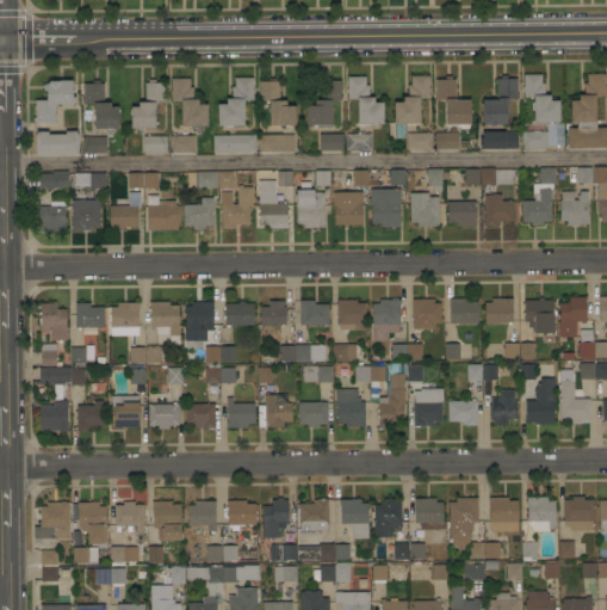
[(568,148),(606,148),(606,128),(595,128),(595,97),(606,97),(606,74),(583,74),(583,100),(570,100),(570,125),(568,125),(568,148)]
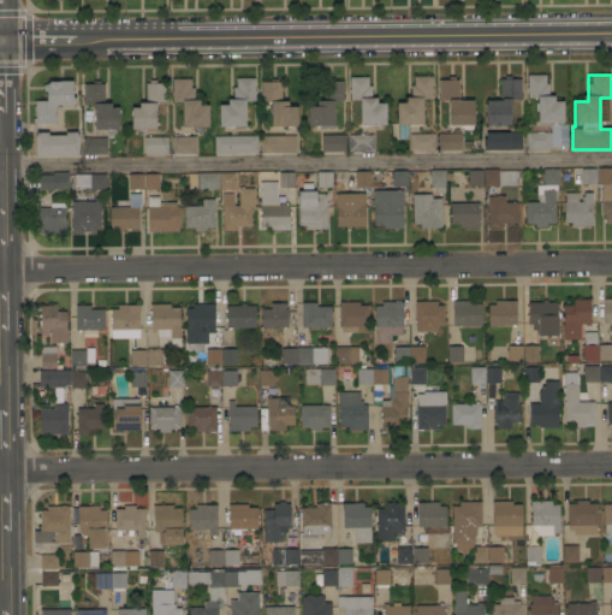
[(569,149),(569,124),(564,124),(564,100),(547,100),(547,76),(528,76),(528,99),(536,99),(538,125),(552,125),(552,130),(527,130),(527,149),(569,149)]
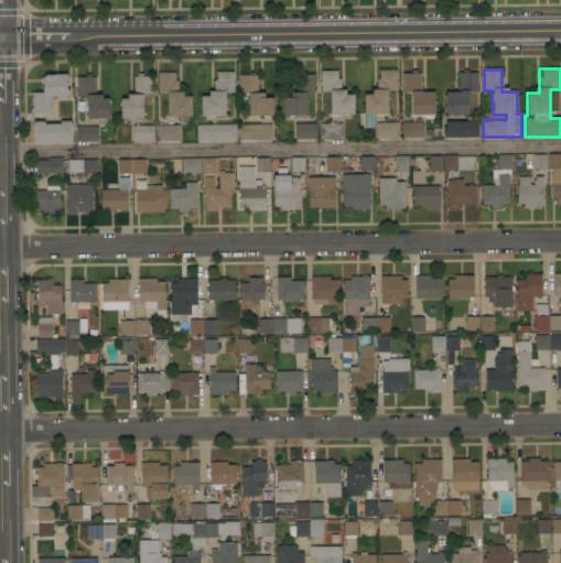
[(331,116),(355,115),(354,93),(341,94),(340,71),(321,72),(322,93),(330,91),(331,116)]
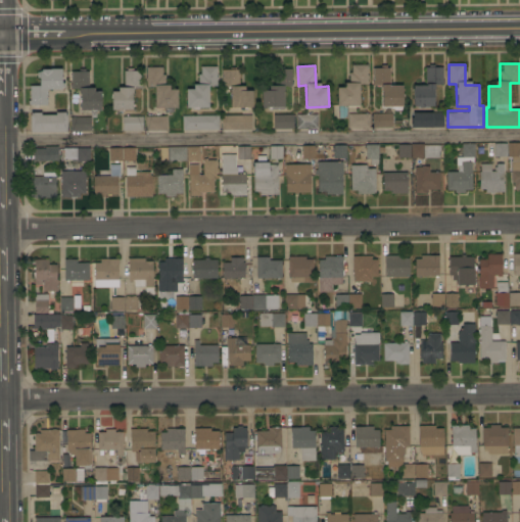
[(368,65),(349,65),(349,88),(338,88),(338,106),(360,106),(360,85),(368,85),(368,65)]
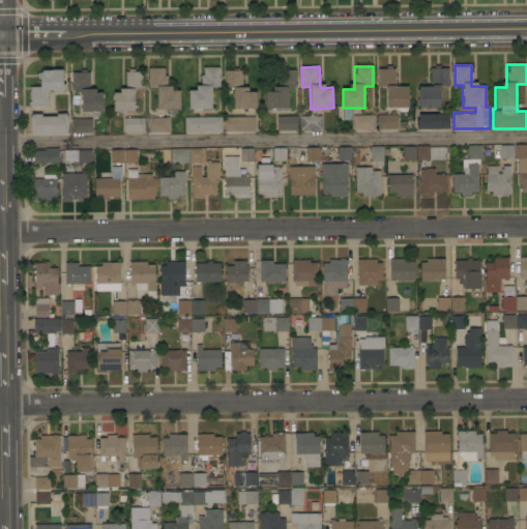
[(221,67),(201,68),(201,91),(188,91),(189,110),(212,110),(211,88),(221,87),(221,67)]
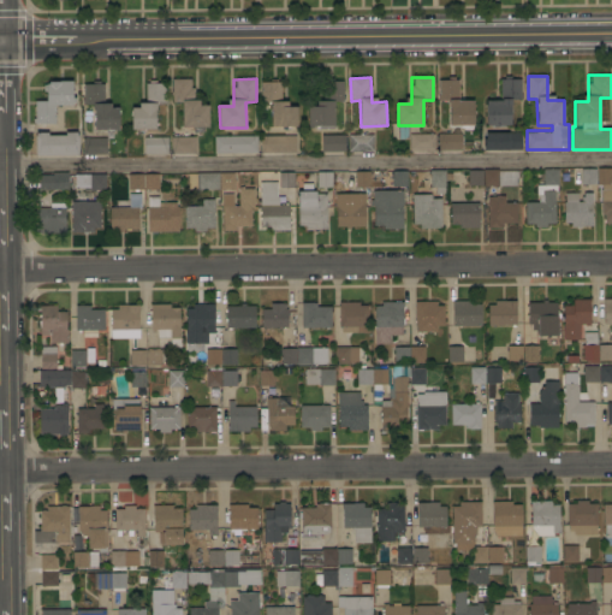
[(192,80),(173,80),(173,104),(183,102),(183,129),(209,128),(208,104),(194,104),(192,80)]
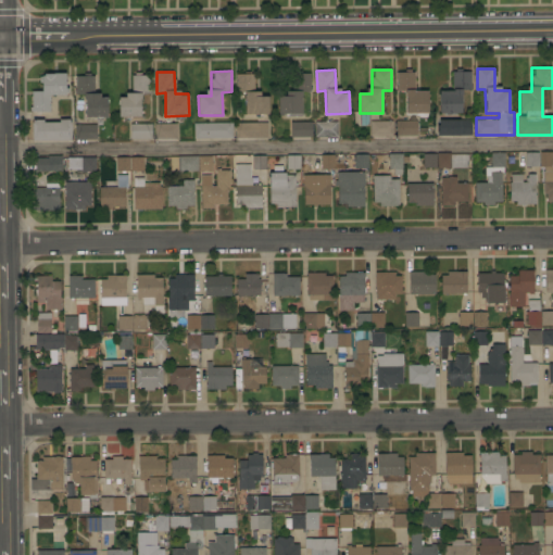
[(311,72),(290,72),(291,91),(311,91),(311,72)]
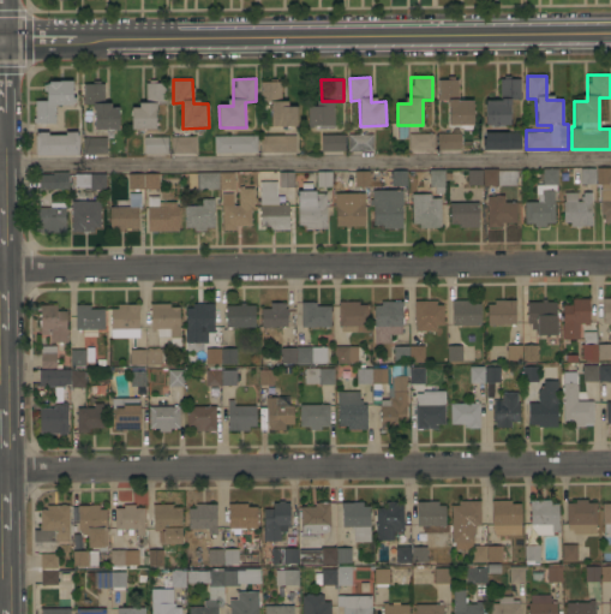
[(486,101),(485,126),(510,126),(511,100),(521,100),(521,79),(501,79),(501,101),(486,101)]
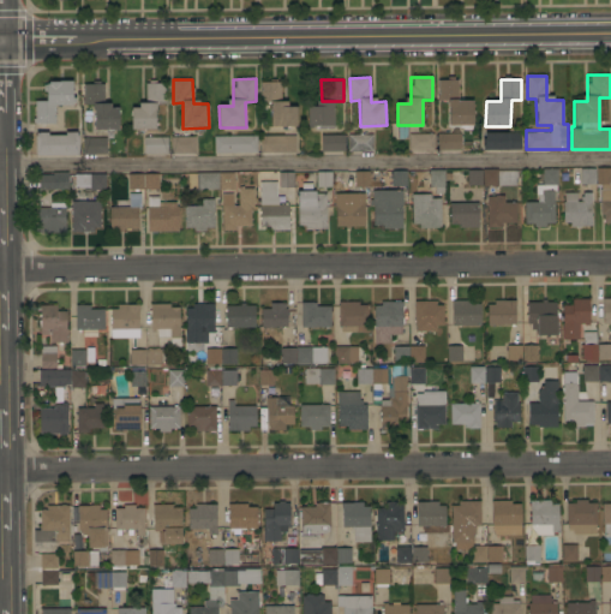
[(473,126),(473,101),(460,101),(459,81),(438,81),(438,101),(448,101),(449,126),(473,126)]
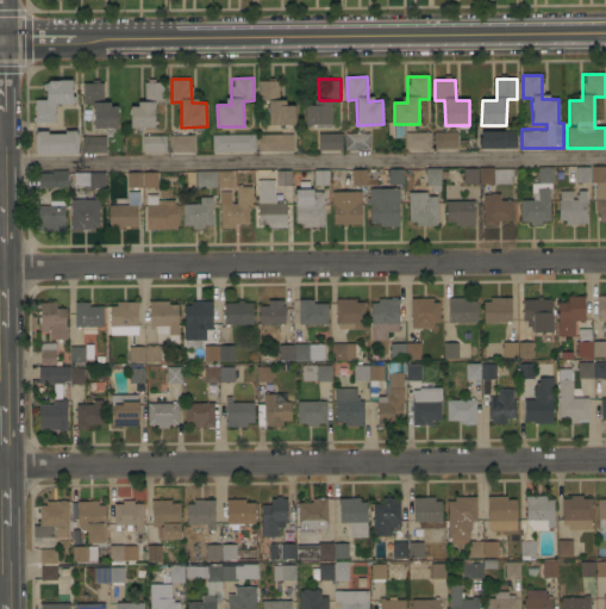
[(35,100),(36,124),(56,123),(55,105),(74,104),(73,81),(45,82),(47,100),(35,100)]
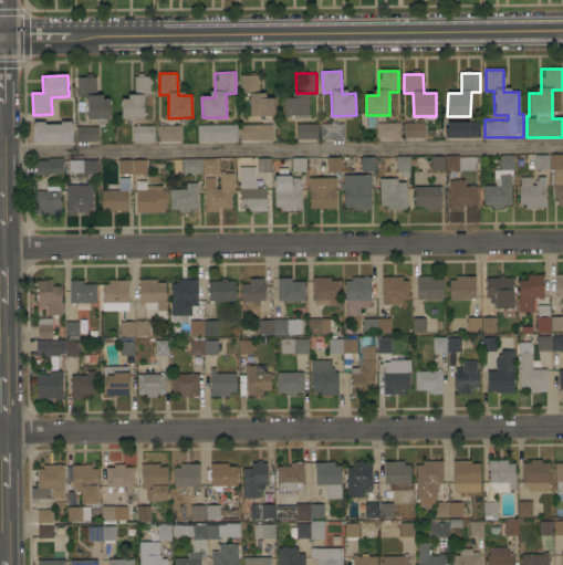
[(273,117),(274,96),(260,96),(260,76),(241,76),(241,95),(250,95),(249,117),(273,117)]
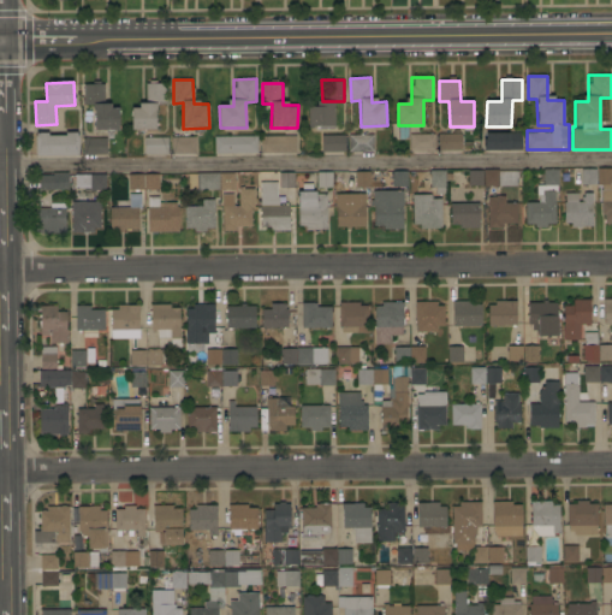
[(105,84),(84,86),(84,105),(95,105),(95,130),(119,130),(119,106),(106,106),(105,84)]
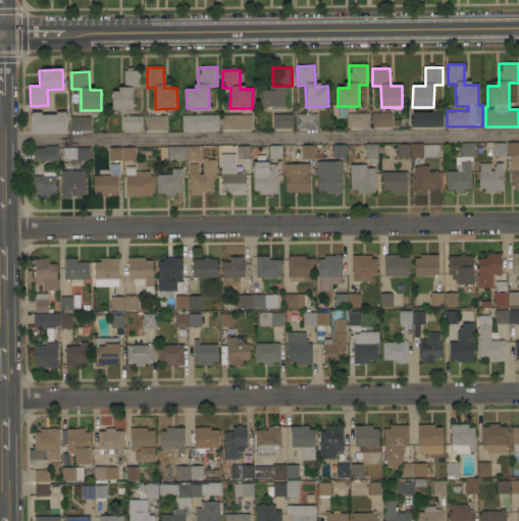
[(140,86),(140,71),(124,71),(124,86),(140,86)]
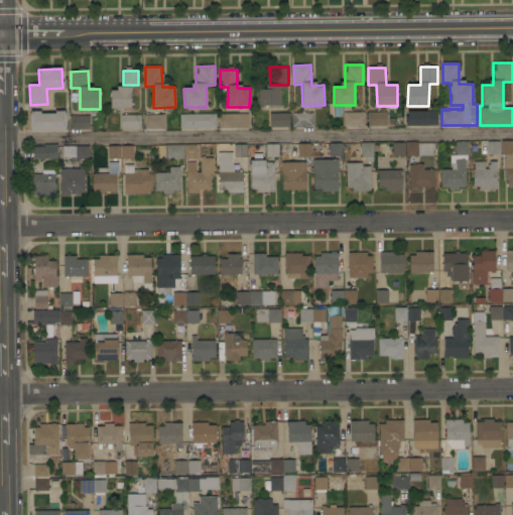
[(280,106),(280,85),(259,85),(259,106),(280,106)]
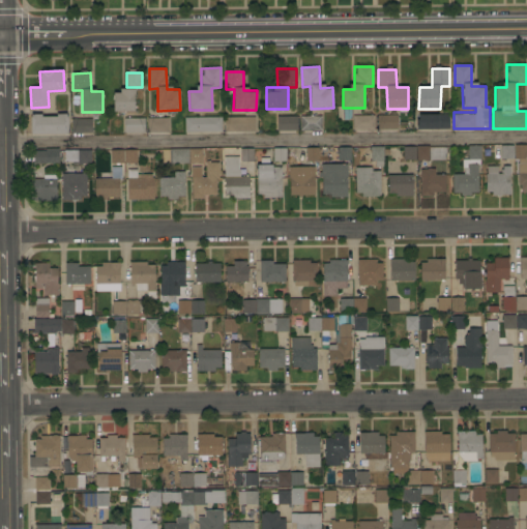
[(113,90),(114,112),(136,112),(135,90),(113,90)]
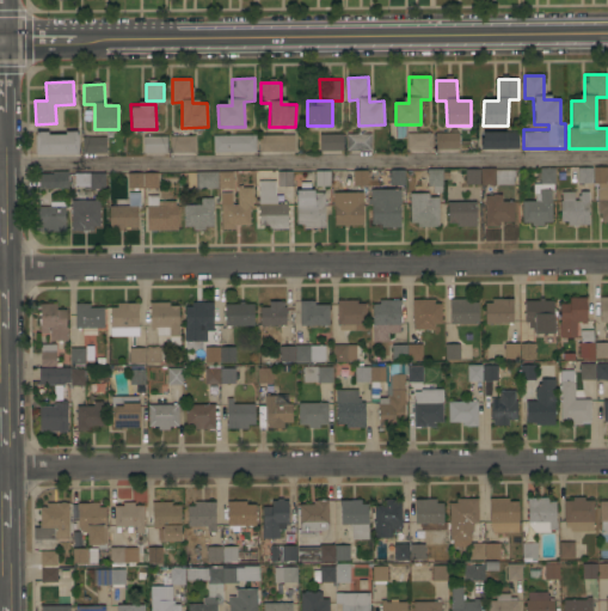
[(483,150),(519,150),(519,132),(483,133),(483,150)]
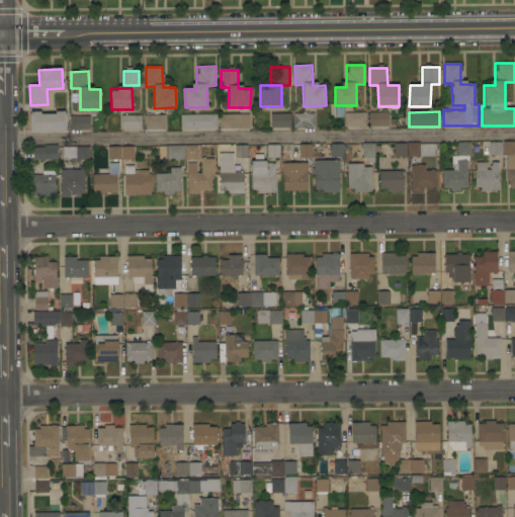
[(30,131),(67,132),(67,113),(30,112),(30,131)]
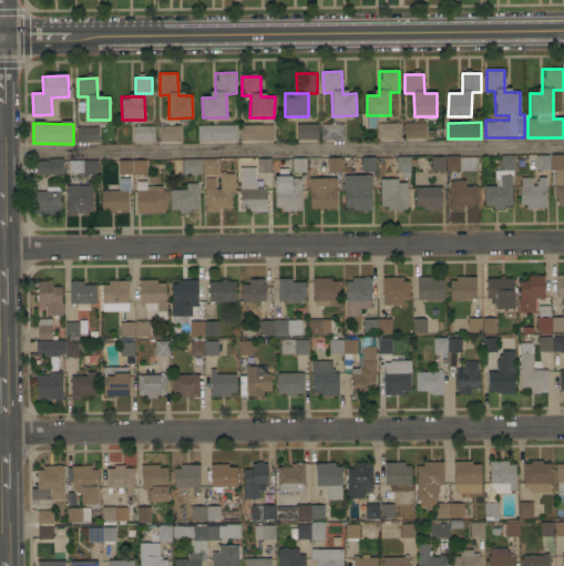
[(426,124),(403,123),(403,139),(426,139),(426,124)]
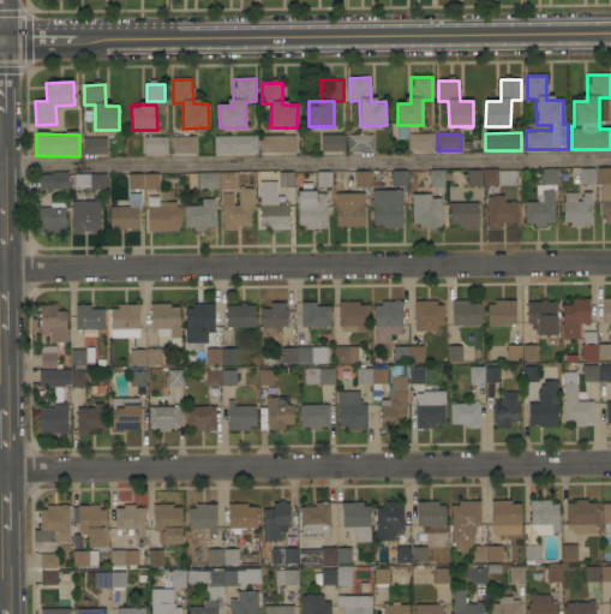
[(322,151),(346,151),(345,135),(322,136),(322,151)]
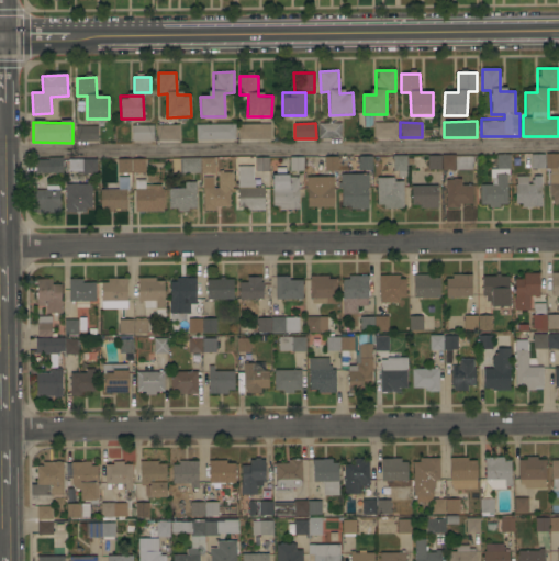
[(319,123),(319,139),(343,138),(342,123),(319,123)]
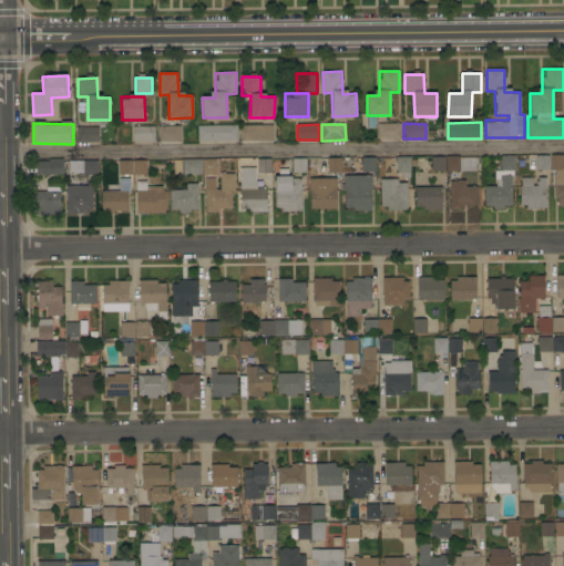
[(378,124),(379,141),(401,140),(401,124),(378,124)]
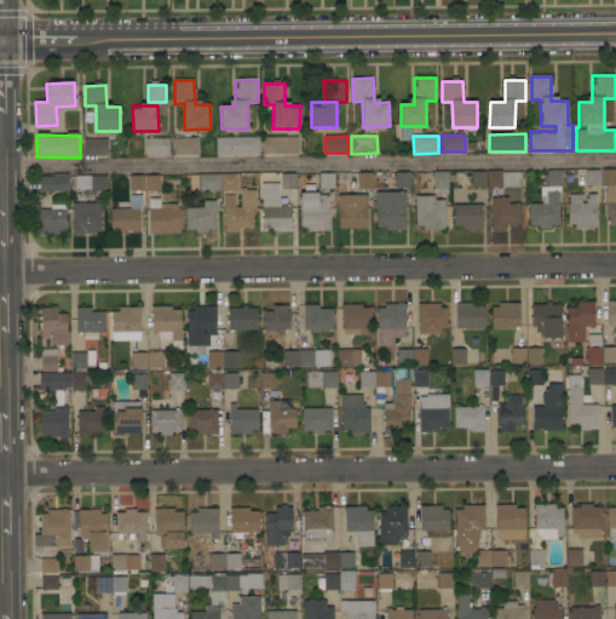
[(259,137),(216,138),(216,156),(259,156),(259,137)]
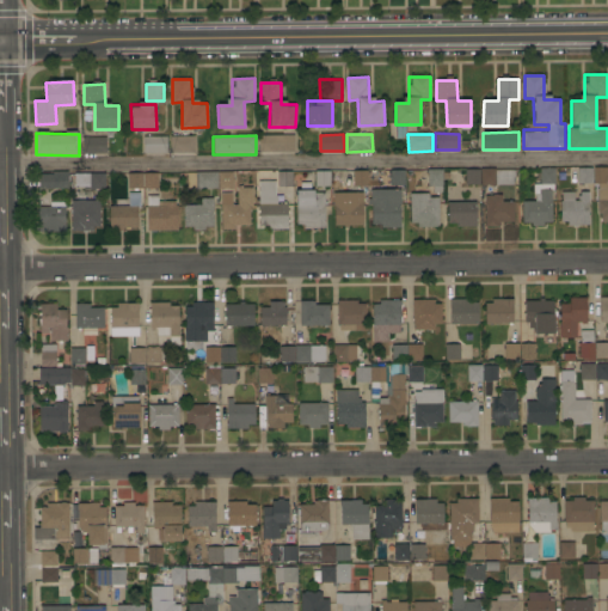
[(294,135),(259,136),(260,153),(295,152),(294,135)]
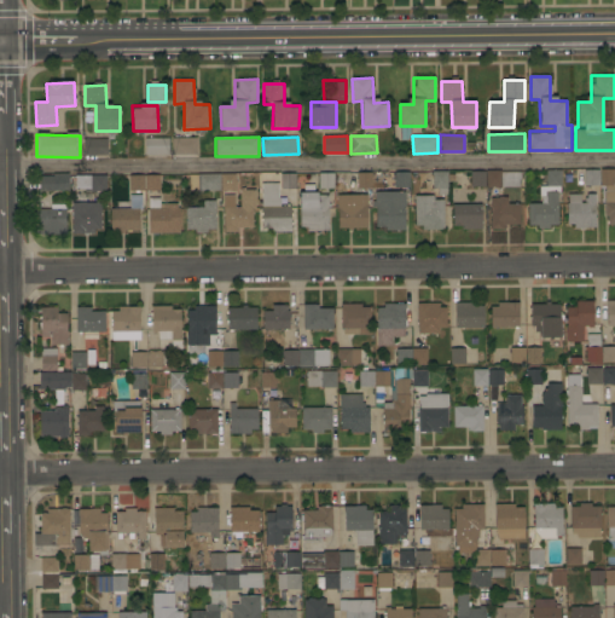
[(169,156),(169,138),(145,139),(146,157),(169,156)]
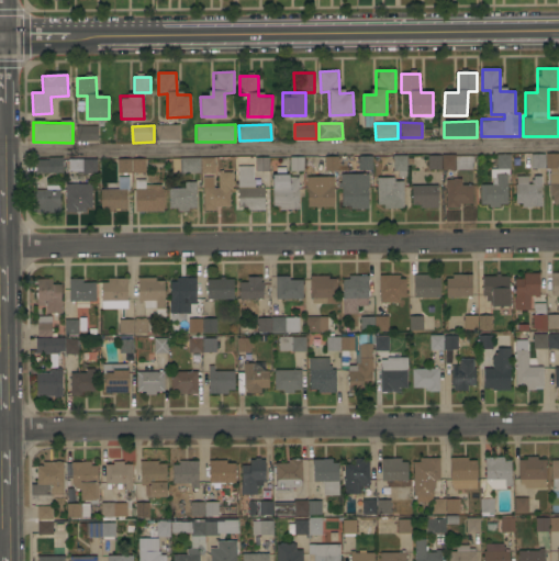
[(180,125),(157,125),(157,141),(180,141),(180,125)]
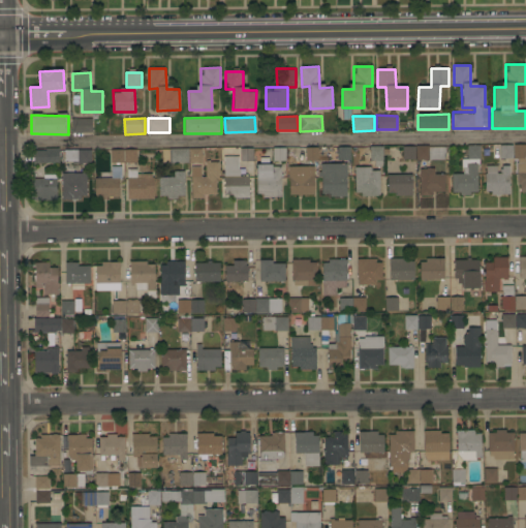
[(72,133),(93,133),(93,119),(72,119),(72,133)]
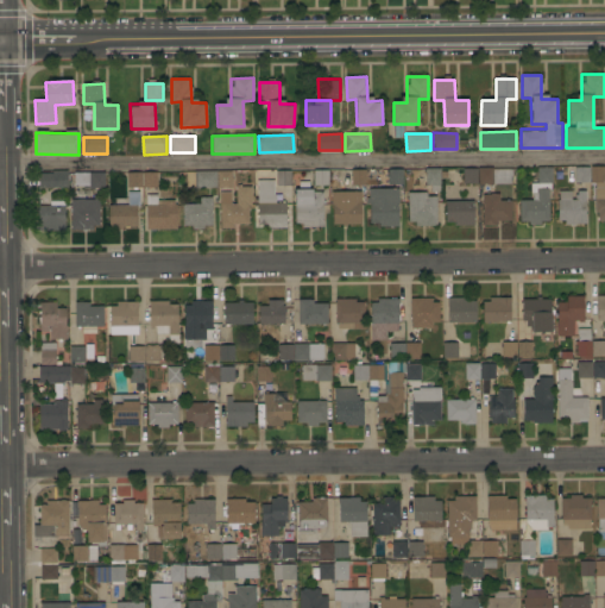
[(604,167),(575,168),(575,183),(596,183),(596,223),(604,221),(604,167)]
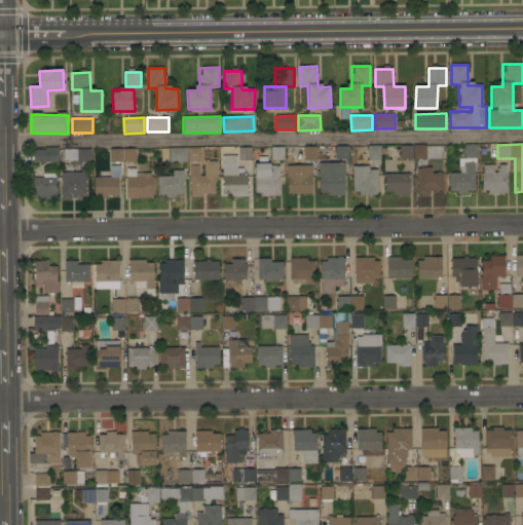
[(476,145),(464,145),(464,158),(459,158),(459,173),(449,174),(450,193),(477,193),(476,145)]
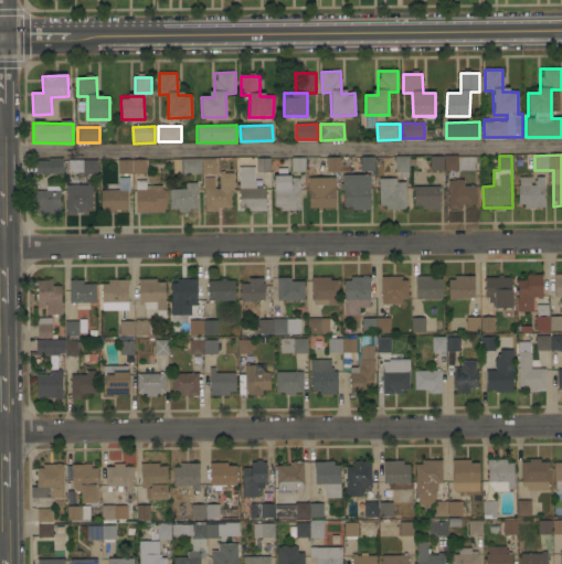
[(410,157),(395,157),(395,171),(409,172),(410,157)]
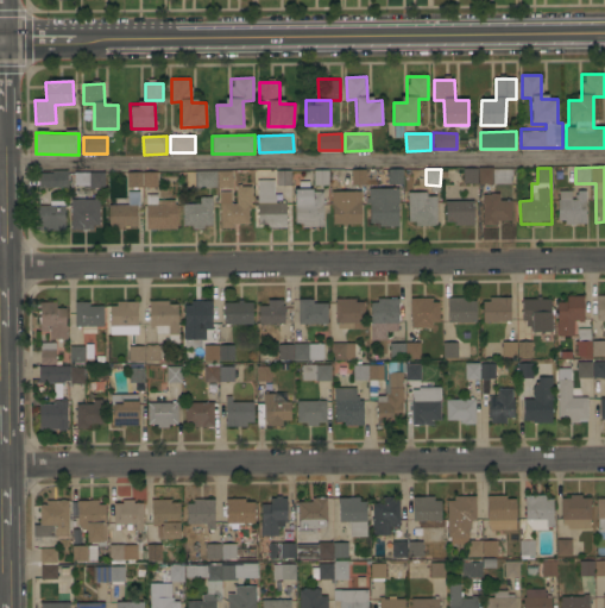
[(465,185),(514,185),(514,169),(465,169),(465,185)]
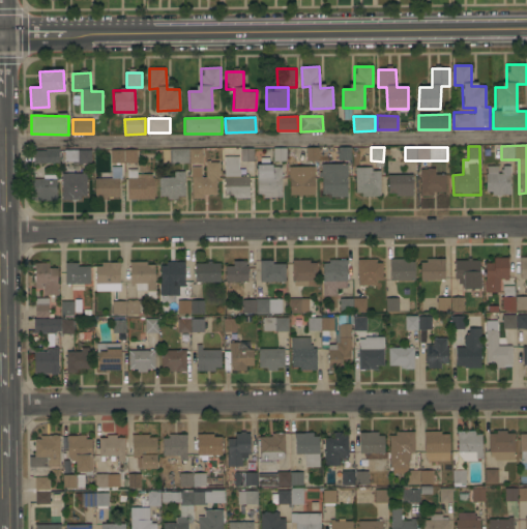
[(202,148),(163,150),(163,165),(189,164),(203,163),(202,148)]
